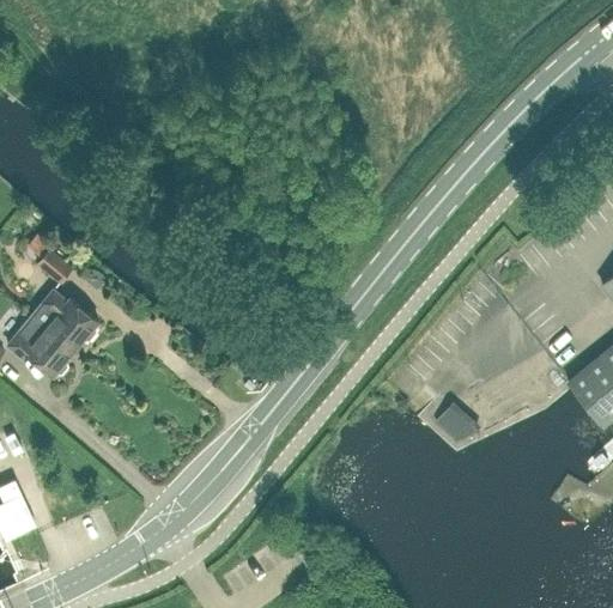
[(72,268),(67,266),(48,250),(35,266),(59,286),(72,268)]
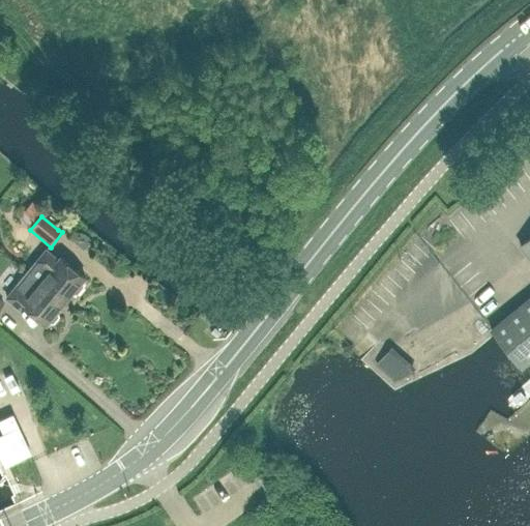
[(529,239),(520,249),(529,262),(529,298),(490,331),(494,338),(521,371),(529,362),(529,239)]
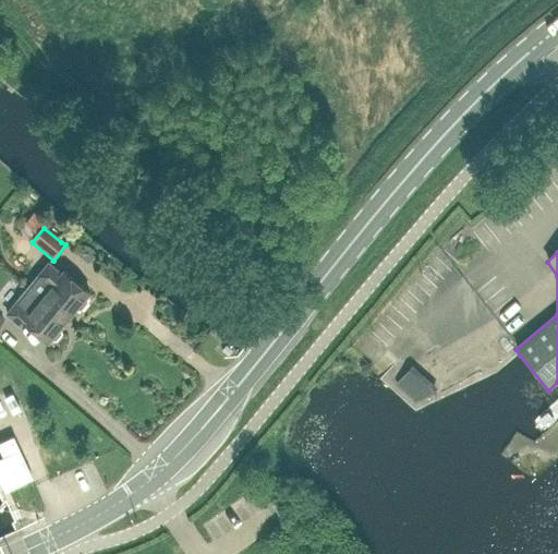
[(62,273),(60,276),(48,265),(37,278),(50,288),(39,301),(65,323),(88,294),(62,273)]
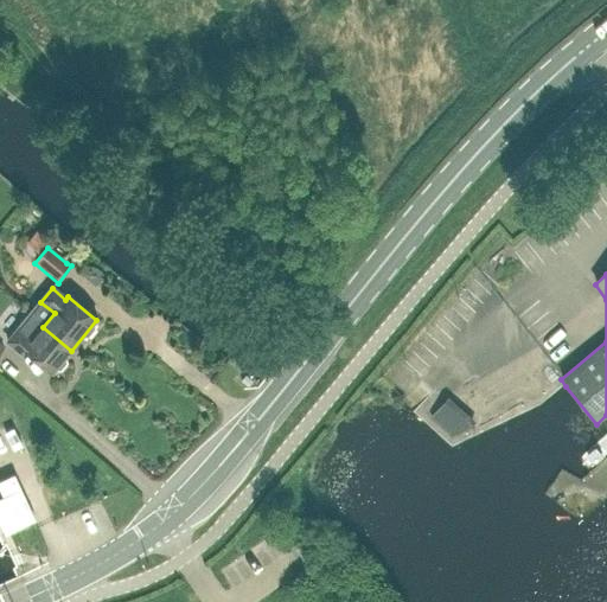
[(21,356),(25,351),(52,373),(71,351),(43,327),(30,316),(18,330),(6,344),(21,356)]
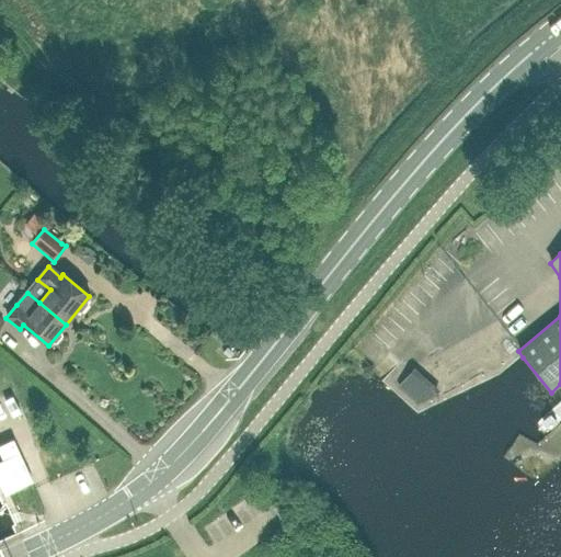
[(0,468),(0,477),(8,492),(24,485),(23,480),(31,477),(13,441),(0,446),(0,454),(6,466),(0,468)]
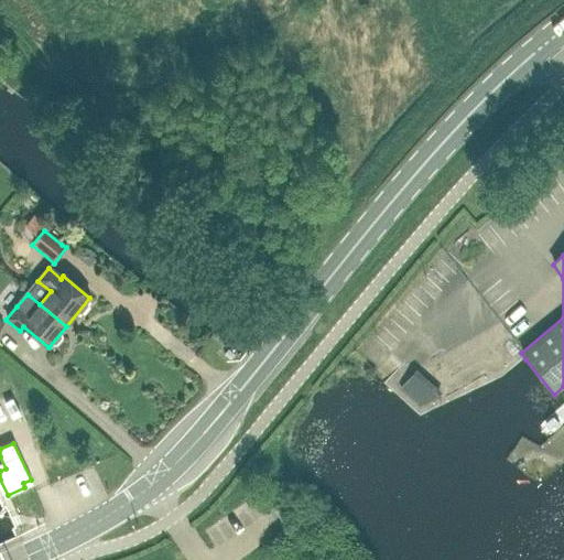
[(260,507),(249,515),(260,531),(271,524),(260,507)]
